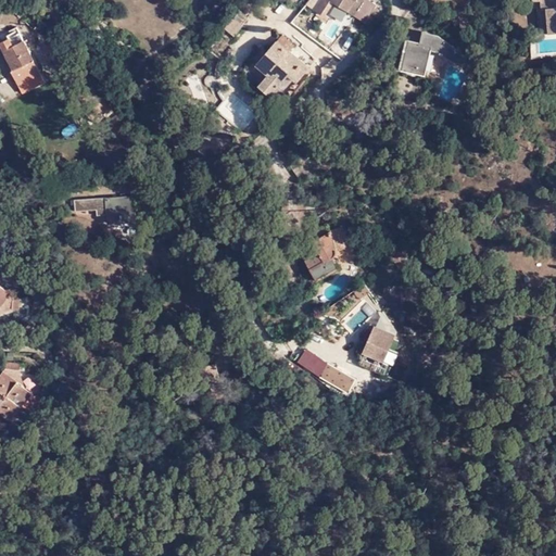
[(319,0),(313,11),(321,16),(325,11),(330,2),(356,20),(368,0),(367,0),(319,0)]
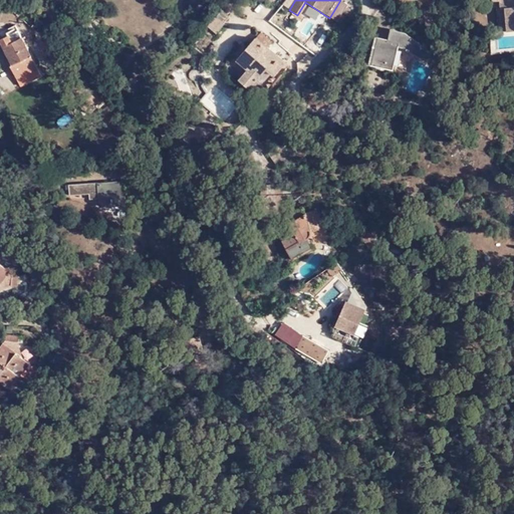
[(509,5),(512,26),(513,25),(513,0),(503,0),(504,5),(509,5)]
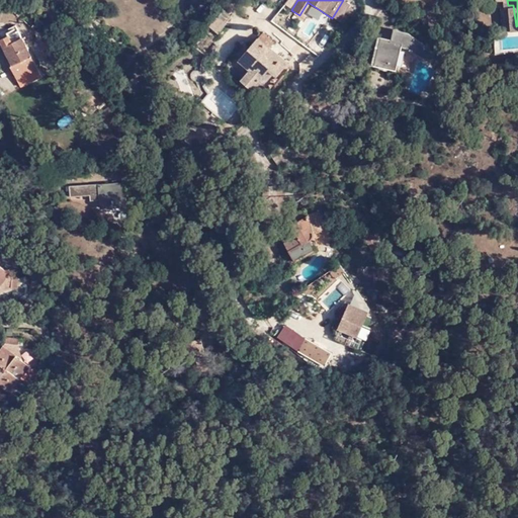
[(511,26),(516,26),(513,5),(508,5),(511,26)]
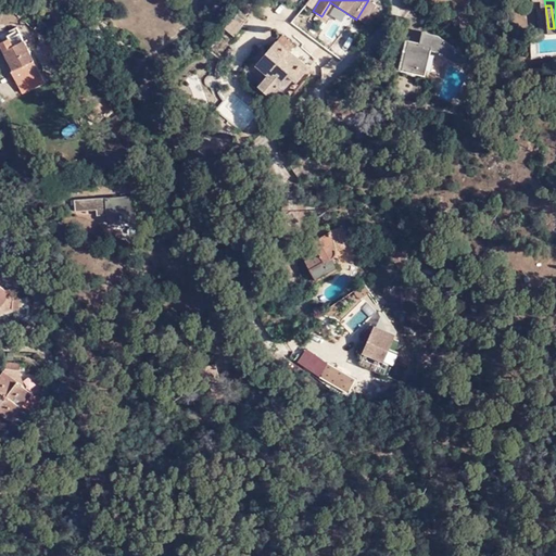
[(249,17),(240,10),(225,28),(234,36),(249,17)]
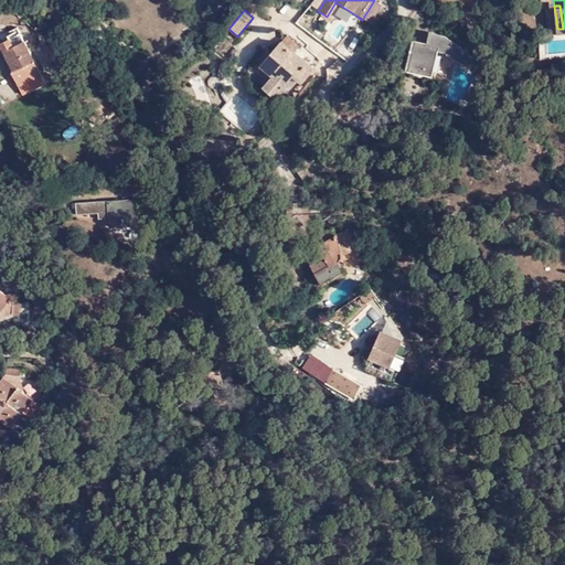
[(466,62),(472,53),(446,33),(427,30),(425,41),(414,39),(411,57),(407,57),(406,70),(432,73),(437,46),(447,49),(466,62)]
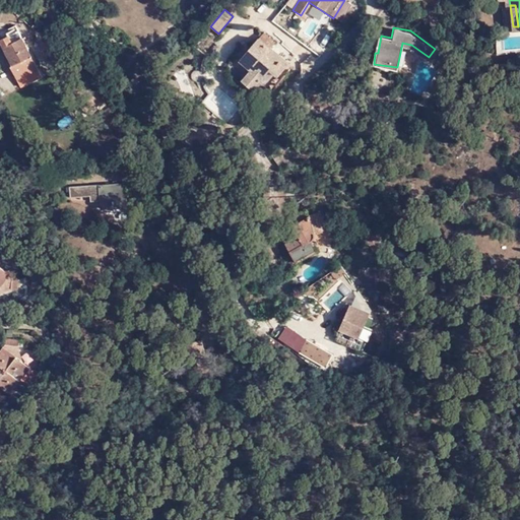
[(0,40),(0,42),(10,61),(12,60),(14,65),(12,66),(10,67),(14,76),(22,72),(24,76),(38,70),(18,31),(0,40)]
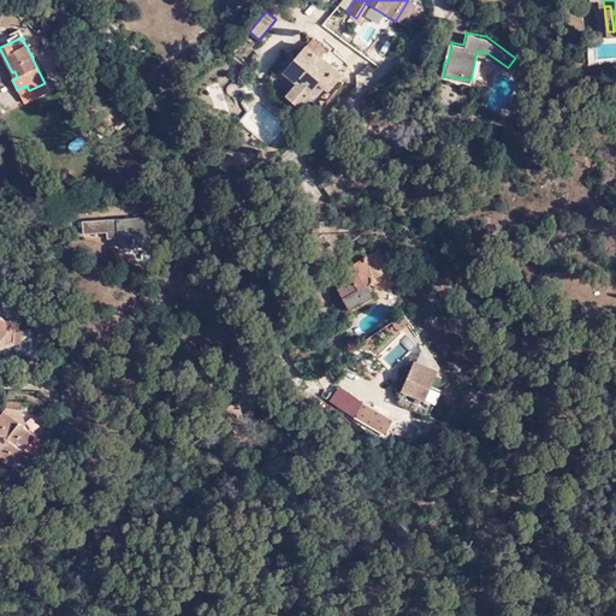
[(311,39),(306,46),(320,57),(320,55),(325,51),(311,39)]
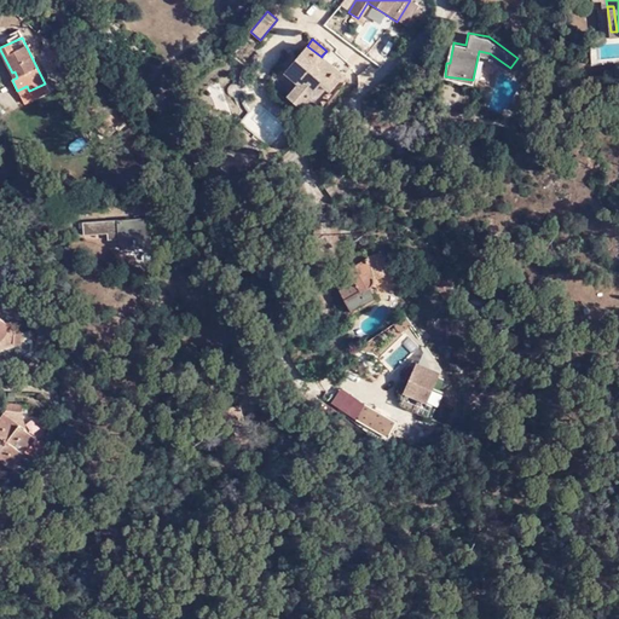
[(322,57),(307,46),(285,70),(299,82),(288,96),(316,116),(323,108),(308,96),(320,80),(331,88),(343,73),(322,56),(322,57)]
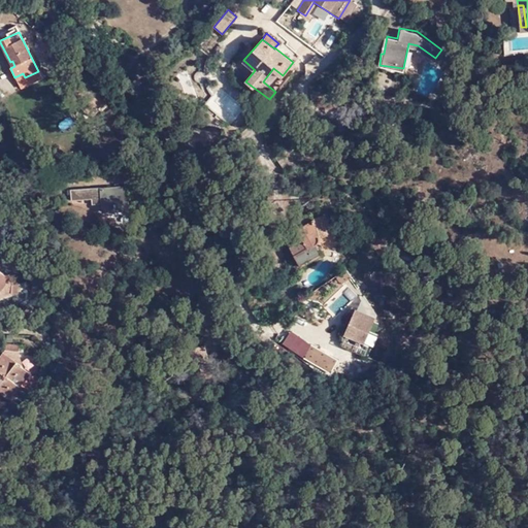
[(41,77),(38,71),(25,77),(17,81),(20,88),(41,77)]
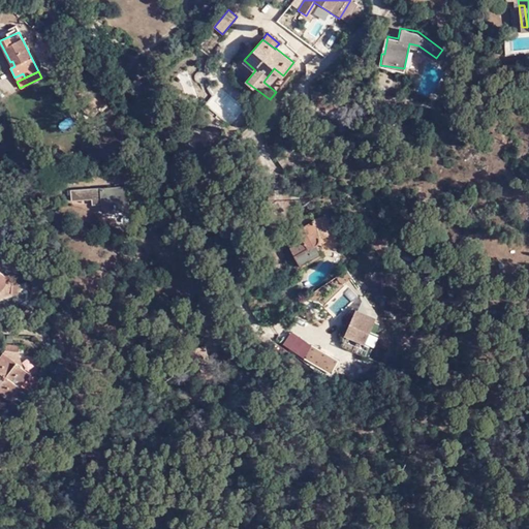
[(23,73),(14,78),(17,82),(25,78),(23,73)]
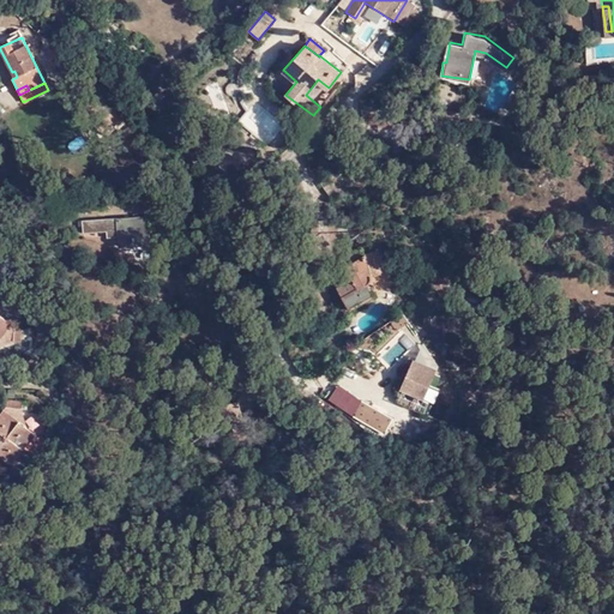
[(108,133),(86,109),(83,113),(106,136),(108,133)]
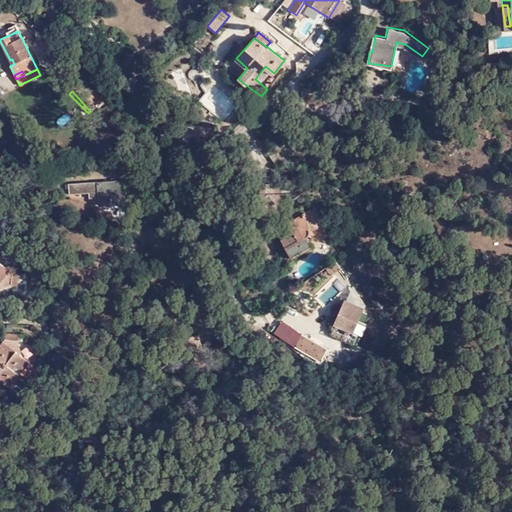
[(105,102),(103,100),(95,106),(97,109),(105,102)]
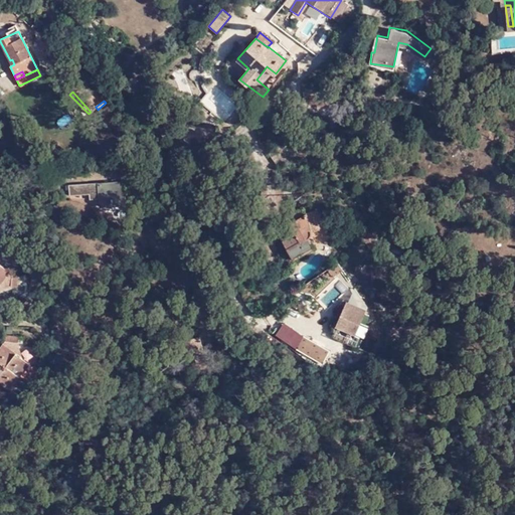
[(114,114),(107,107),(100,114),(107,120),(114,114)]
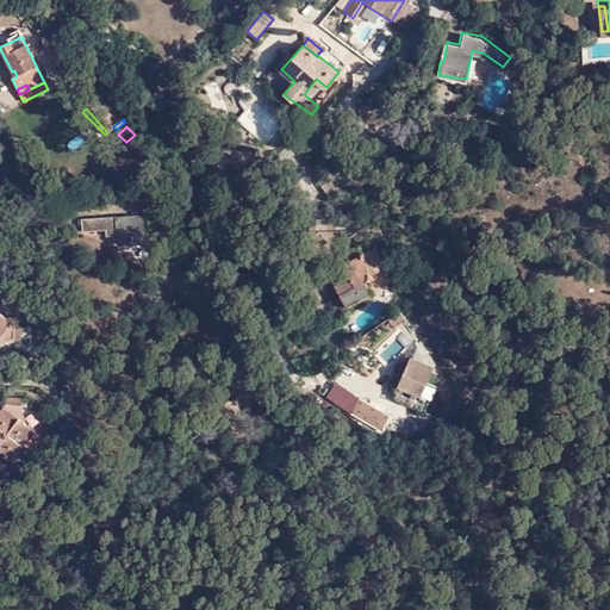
[(148,240),(143,211),(78,219),(79,235),(103,231),(104,238),(114,237),(116,244),(148,240)]
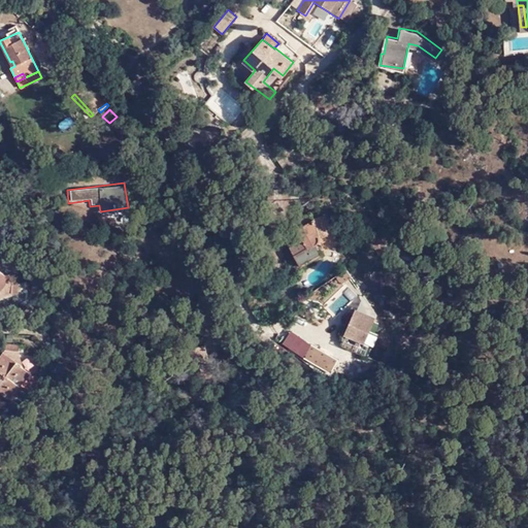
[(312,216),(299,222),(309,258),(320,251),(314,242),(319,235),(329,232),(324,217),(323,212),(312,216)]
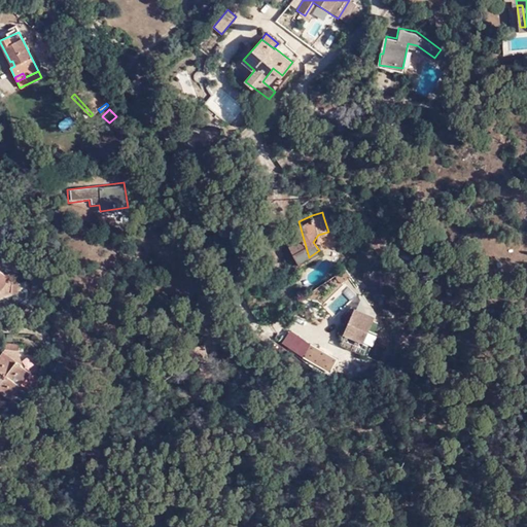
[(328,214),(323,216),(328,232),(340,229),(328,214)]
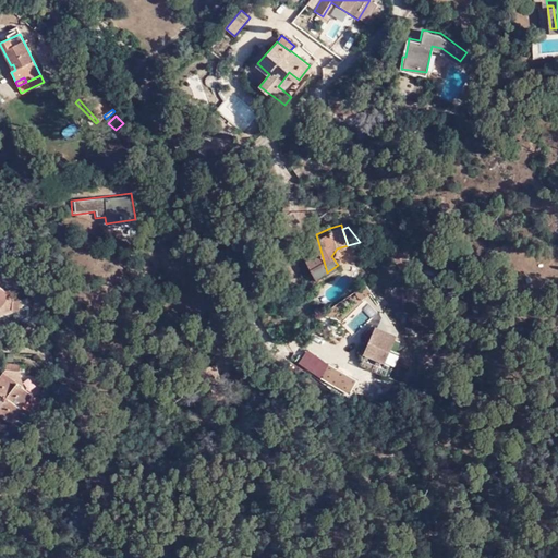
[(327,273),(316,234),(305,240),(313,251),(303,257),(318,279),(327,273)]
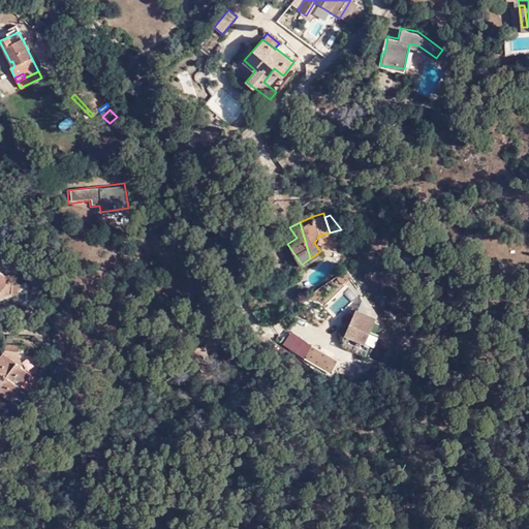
[(366,236),(374,249),(382,243),(374,229),(366,236)]
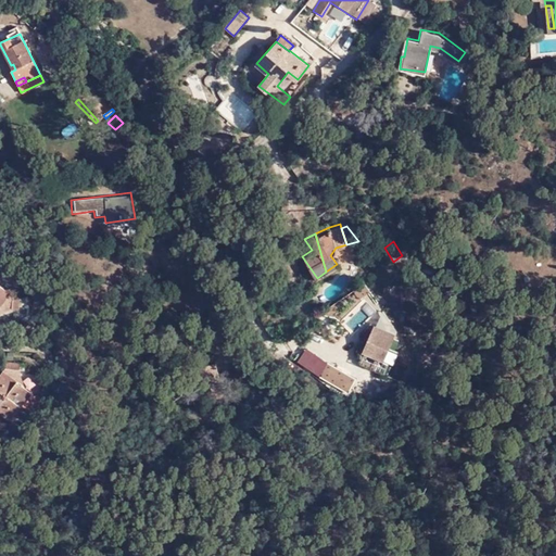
[(408,265),(402,255),(393,262),(400,272),(408,265)]
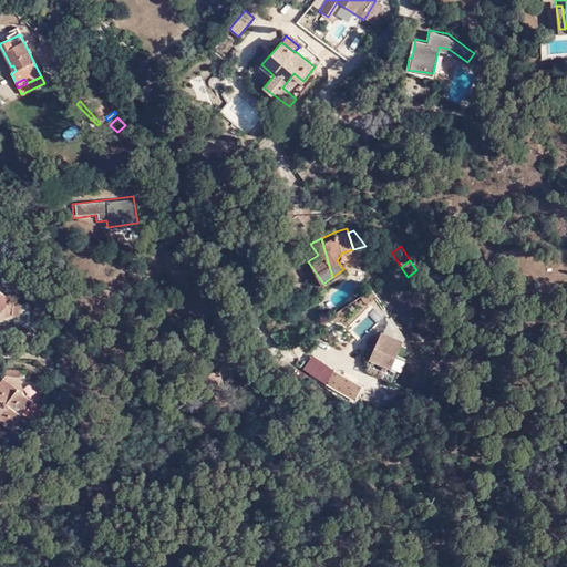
[(0,312),(10,300),(0,291),(0,312)]
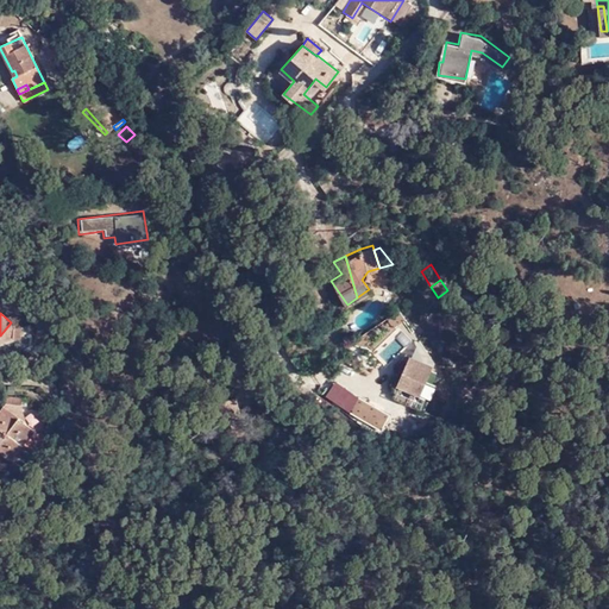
[(416,408),(420,409),(421,400),(435,385),(434,384),(434,383),(431,381),(435,370),(403,357),(394,381),(422,393),(416,408)]
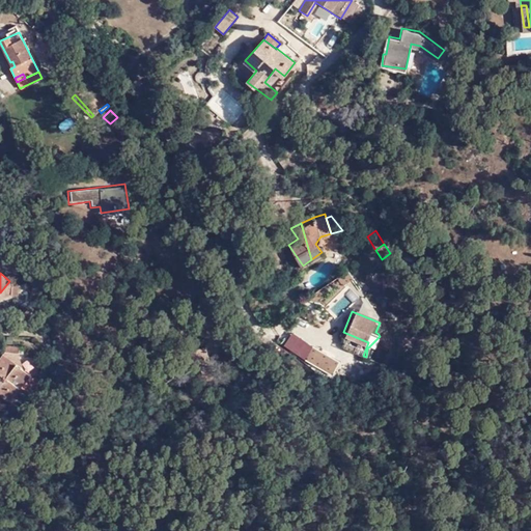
[(0,395),(6,402),(18,391),(36,392),(38,379),(31,379),(30,379),(29,376),(29,375),(22,369),(18,355),(17,353),(18,346),(5,345),(4,353),(0,357),(0,395)]
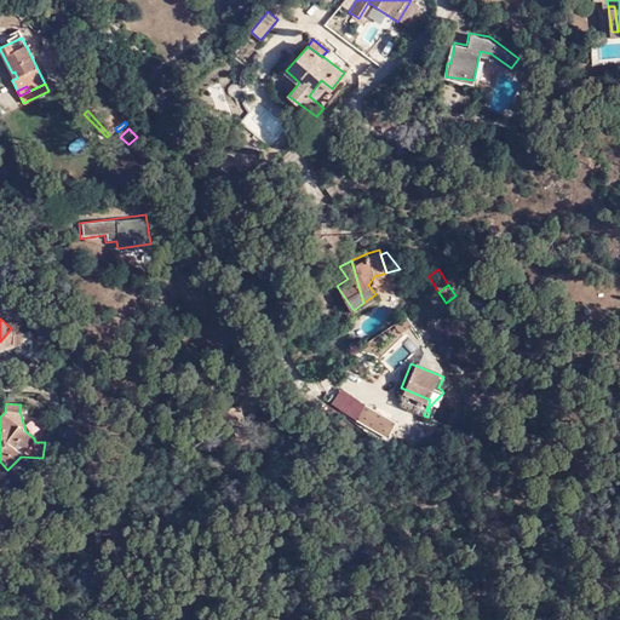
[(248,407),(230,413),(231,415),(237,414),(240,424),(235,424),(237,431),(254,425),(248,407)]
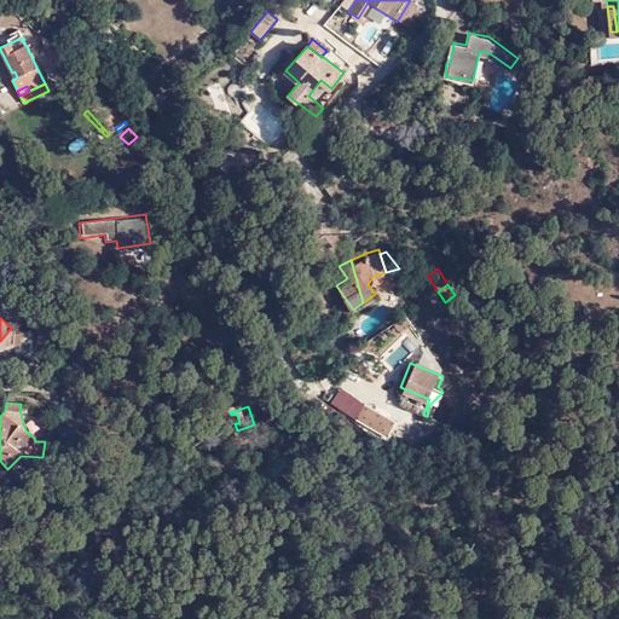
[(223,417),(226,426),(235,423),(231,415),(223,417)]
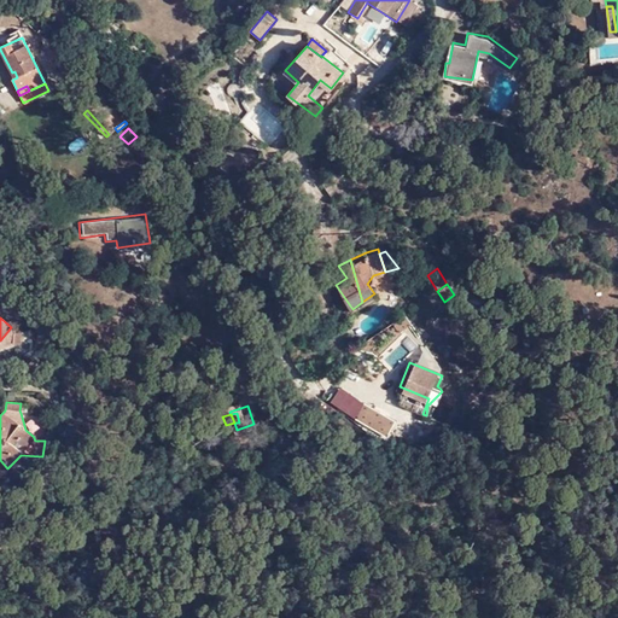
[(228,433),(237,430),(234,423),(226,425),(228,433)]
